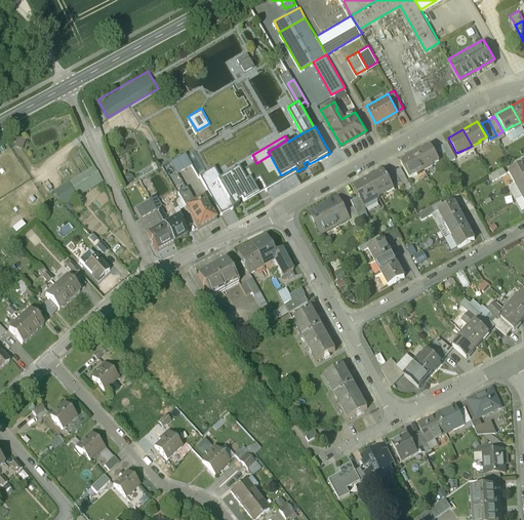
[(453,155),(445,140),(439,143),(448,158),(453,155)]
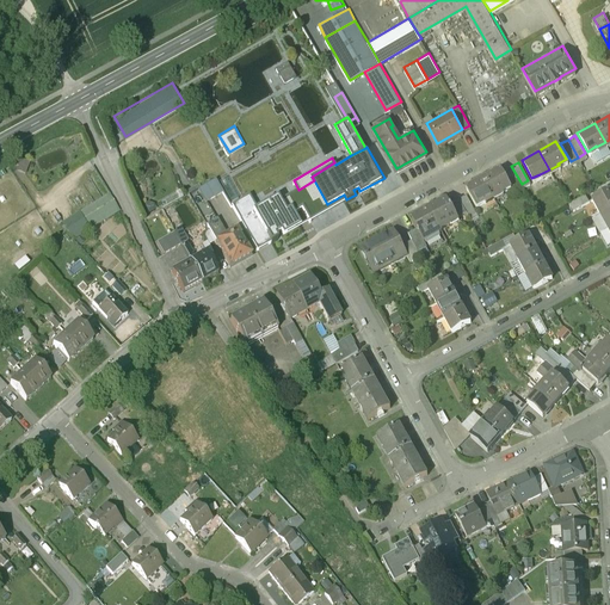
[(498,166),(481,176),(492,195),(500,190),(500,189),(509,184),(498,166)]
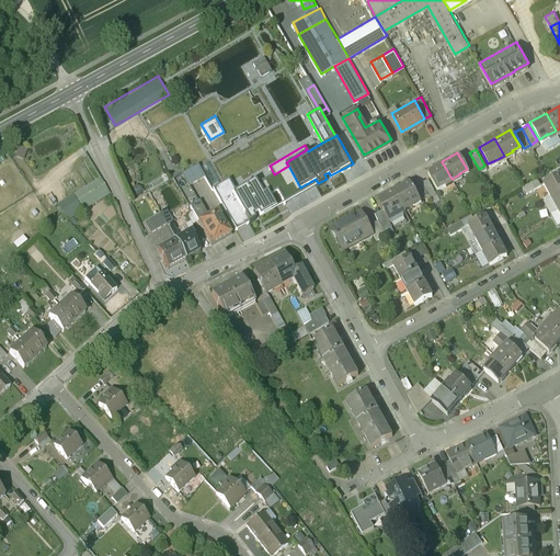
[(479,169),(469,152),(464,156),(472,172),(479,169)]
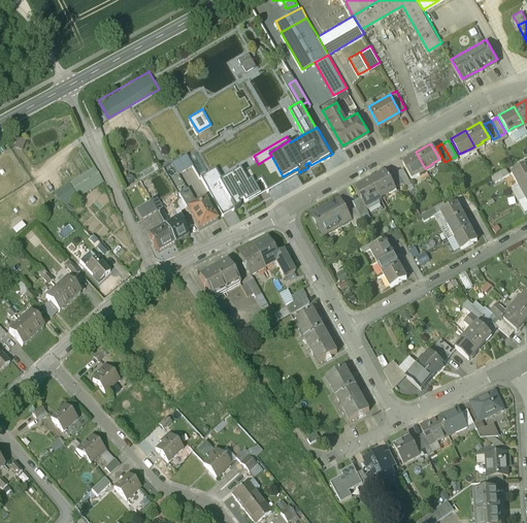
[(187,152),(174,159),(174,160),(172,161),(178,171),(193,163),(187,152)]
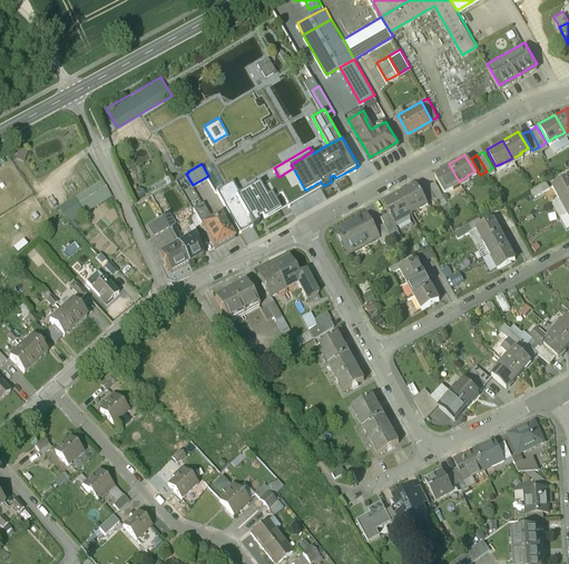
[(459,181),(449,164),(432,172),(442,189),(450,185),(450,186),(459,181)]
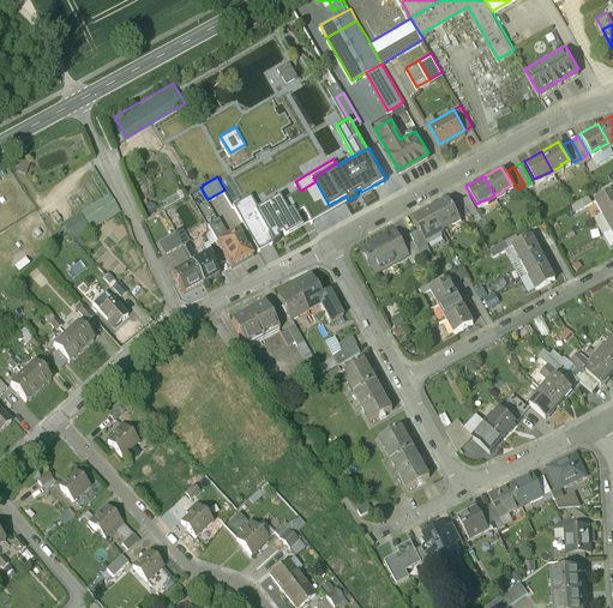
[(208,199),(200,187),(203,186),(203,185),(199,179),(187,186),(217,239),(238,228),(234,220),(222,227),(208,199)]
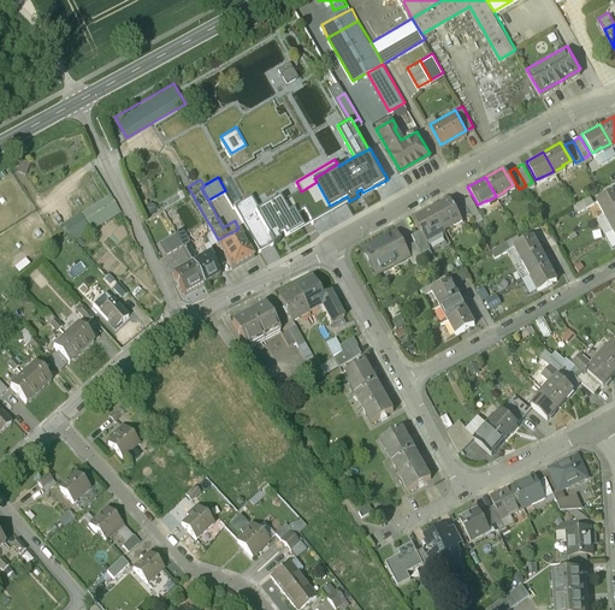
[(275,241),(303,224),(295,211),(306,205),(313,218),(331,208),(330,206),(317,182),(301,191),(283,201),(282,199),(281,195),(260,207),(256,208),(275,241)]
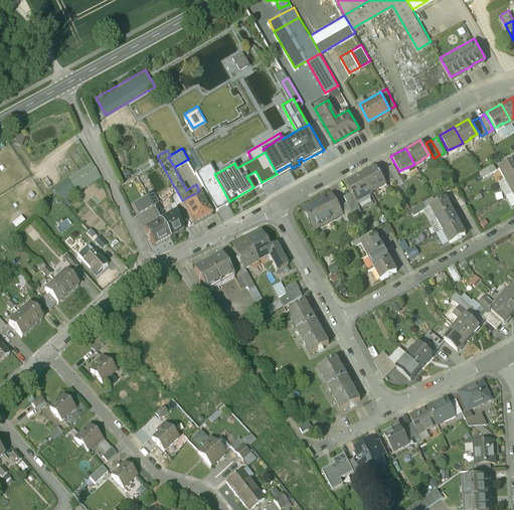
[(497,165),(503,177),(513,171),(513,159),(512,156),(497,165)]
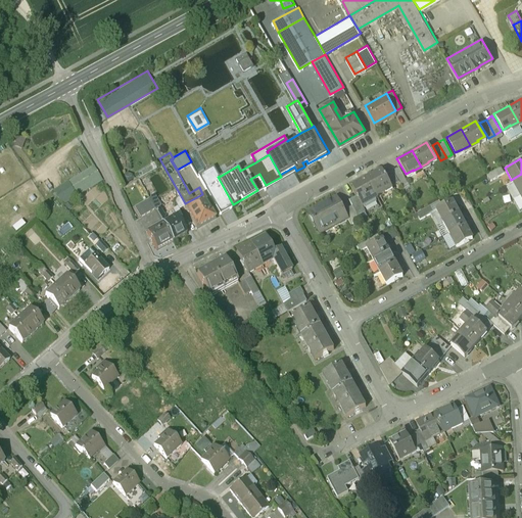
[(95,162),(54,183),(62,199),(103,179),(95,162)]
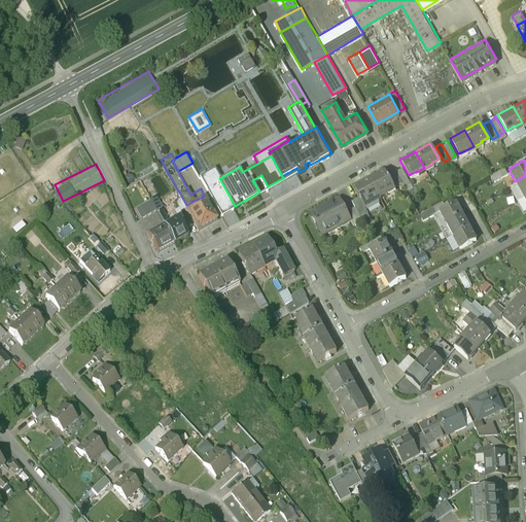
[(215,165),(200,174),(221,212),(235,206),(219,178),(222,177),(215,165)]
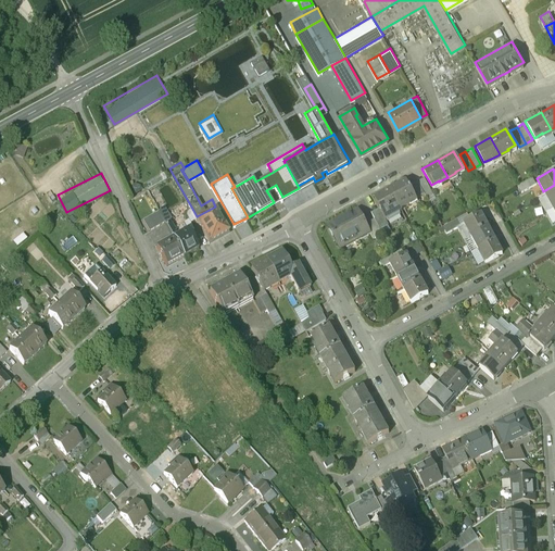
[(516,183),(519,188),(533,180),(530,174),(516,183)]
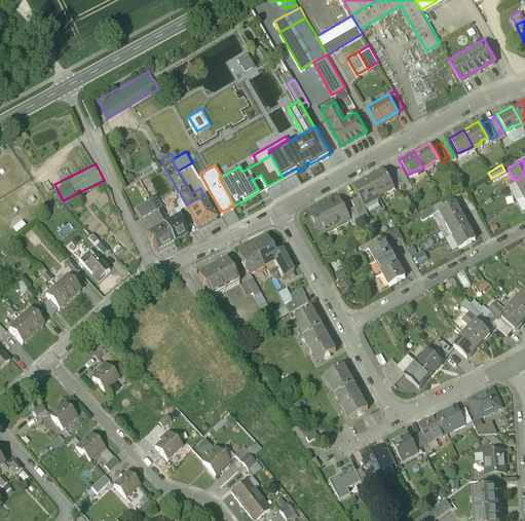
[(407,181),(399,165),(394,169),(400,180),(402,184),(407,181)]
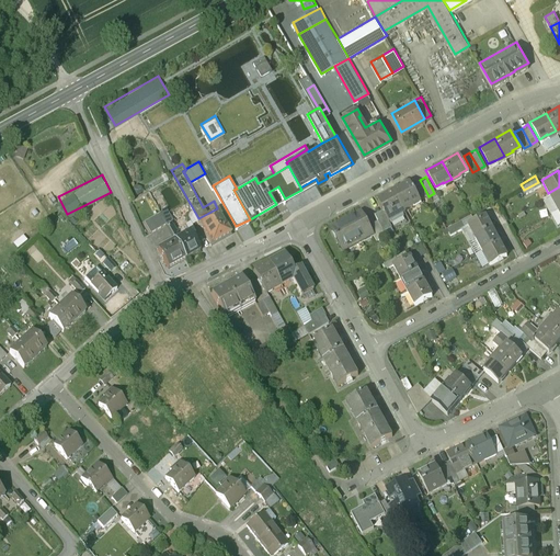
[(408,180),(392,189),(402,207),(411,202),(410,200),(416,196),(410,185),(408,180)]
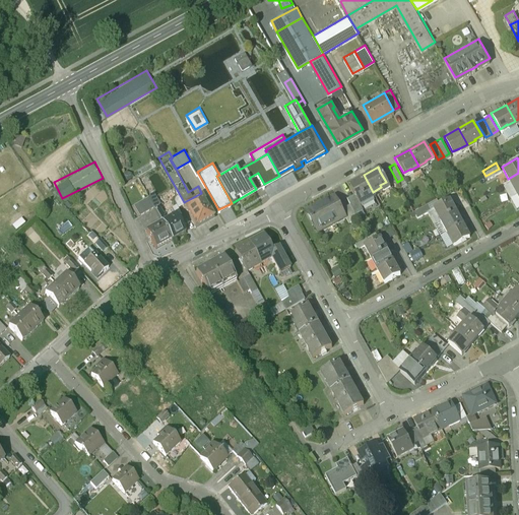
[(389,167),(380,172),(386,182),(387,182),(395,178),(389,167)]
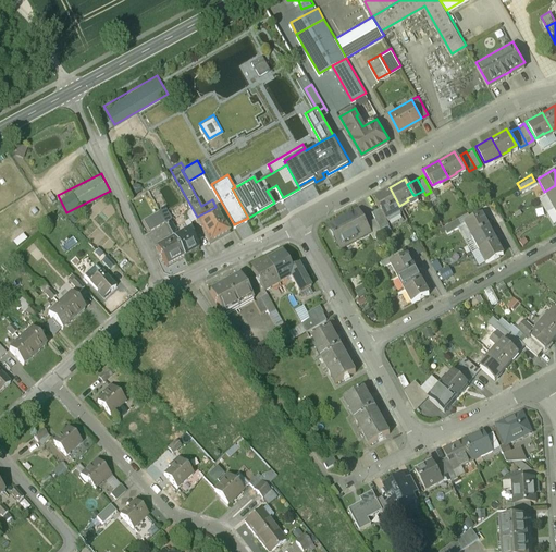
[(555,185),(544,192),(552,205),(555,203),(555,185)]
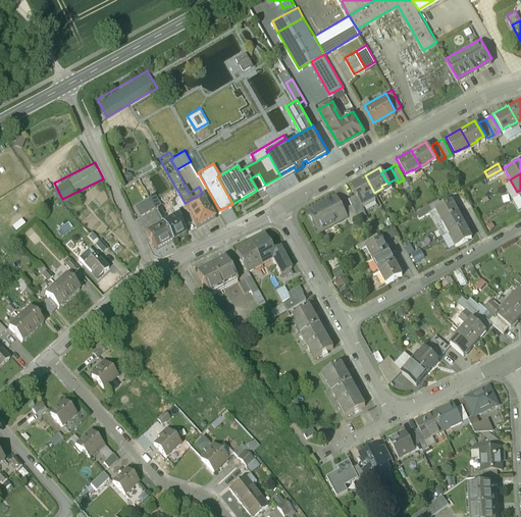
[(365,175),(350,184),(356,196),(360,202),(374,194),(374,193),(365,175)]
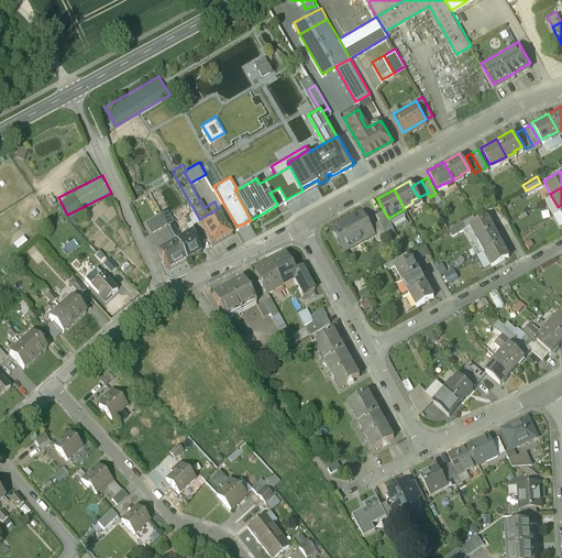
[(187,209),(178,196),(172,199),(174,204),(175,203),(180,214),(187,209)]
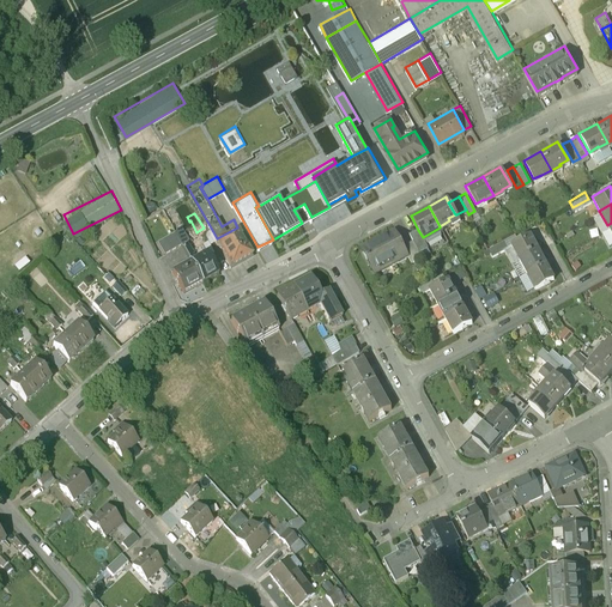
[(189,222),(176,229),(182,241),(187,237),(197,232),(191,220),(189,222)]
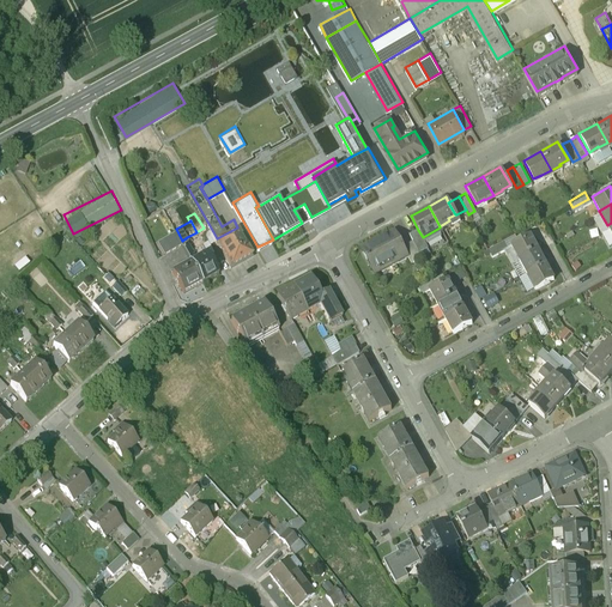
[(392,226),(379,234),(380,236),(359,247),(365,259),(368,258),(374,268),(392,259),(393,260),(405,254),(406,253),(401,244),(392,226)]
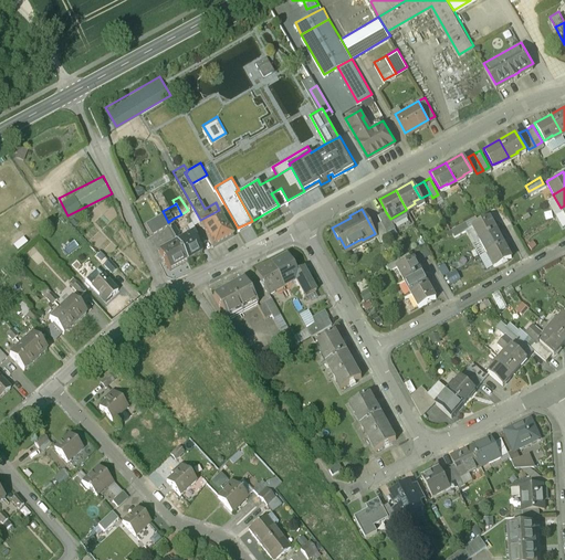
[(219,210),(200,220),(213,243),(232,232),(219,210)]
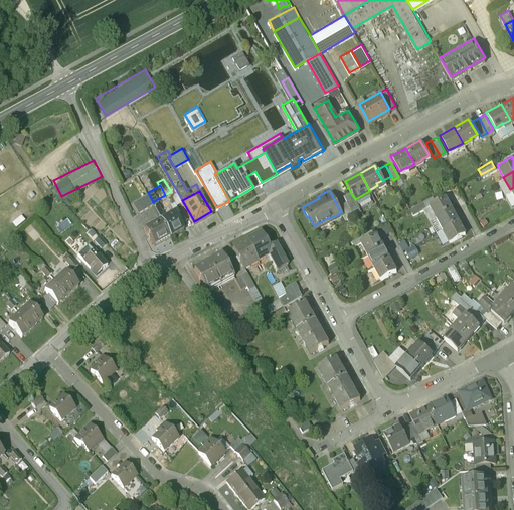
[(148,192),(133,201),(138,210),(153,202),(148,192)]
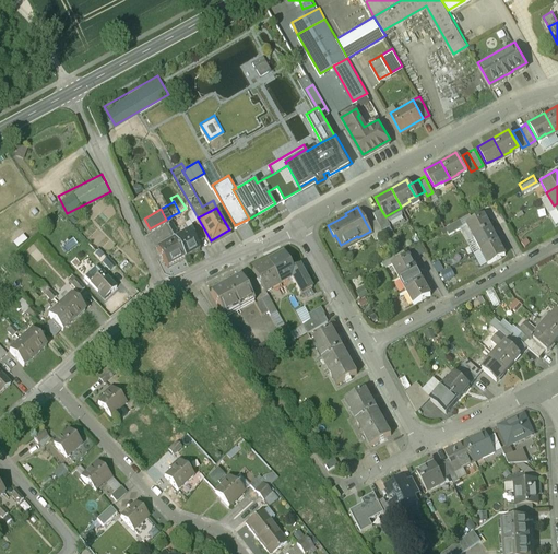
[(381,210),(374,214),(375,217),(380,227),(389,223),(386,216),(381,210)]
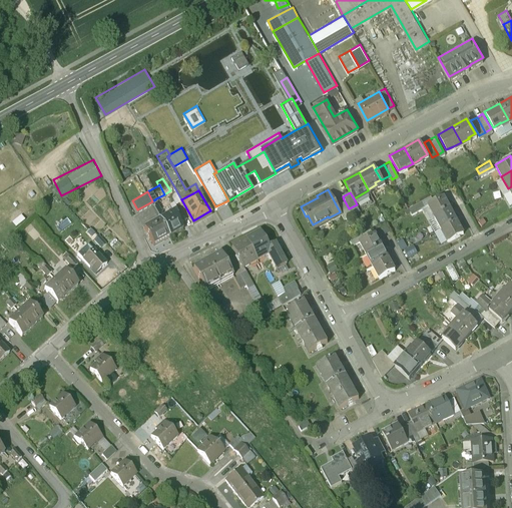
[(441,193),(426,202),(433,214),(448,206),(441,193)]
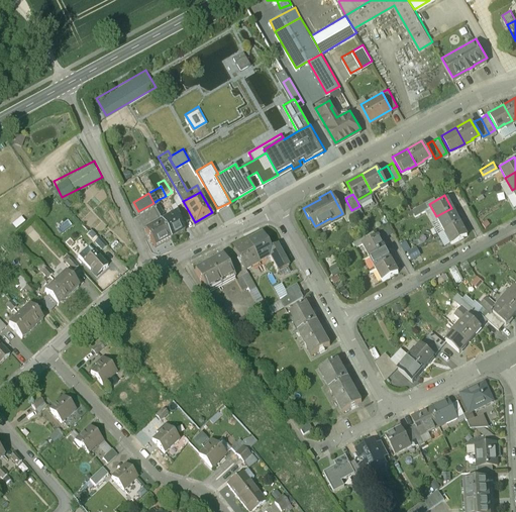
[(423,200),(409,207),(413,213),(426,206),(423,200)]
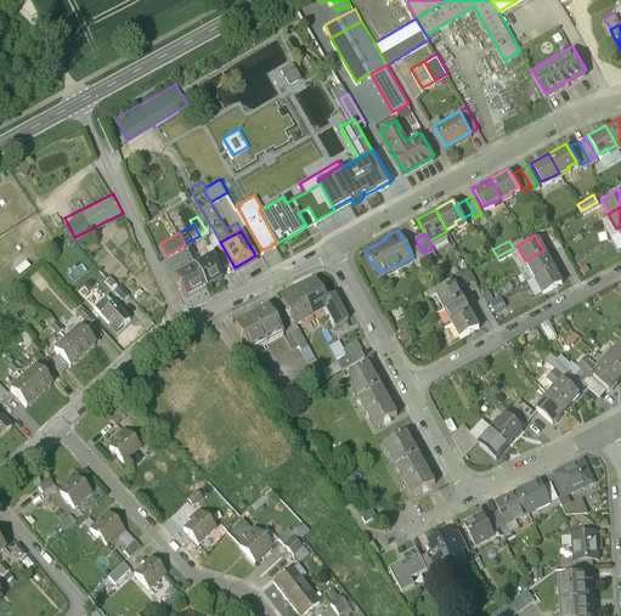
[(417,242),(407,248),(412,256),(411,258),(415,264),(425,258),(423,253),(417,242)]
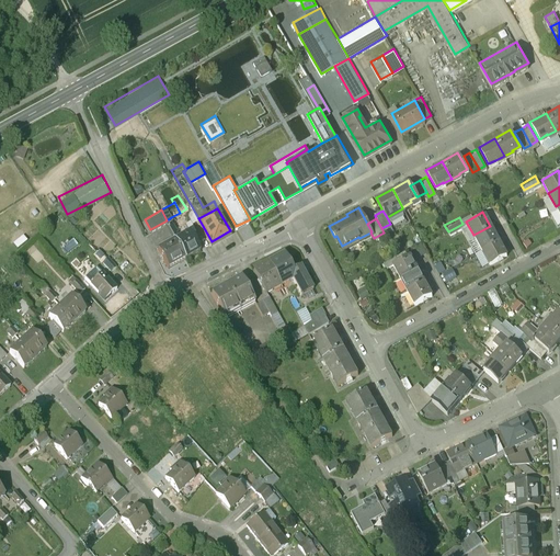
[(178,229),(172,220),(169,223),(175,236),(178,234),(175,230),(178,229)]
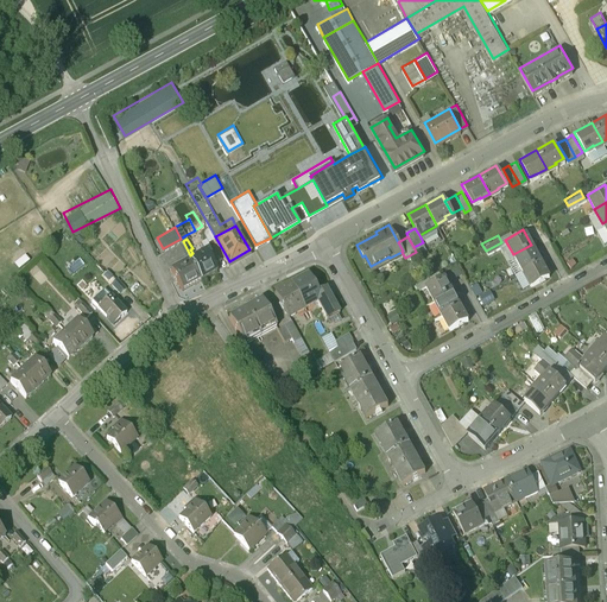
[(531,245),(513,254),(520,268),(538,259),(531,245)]
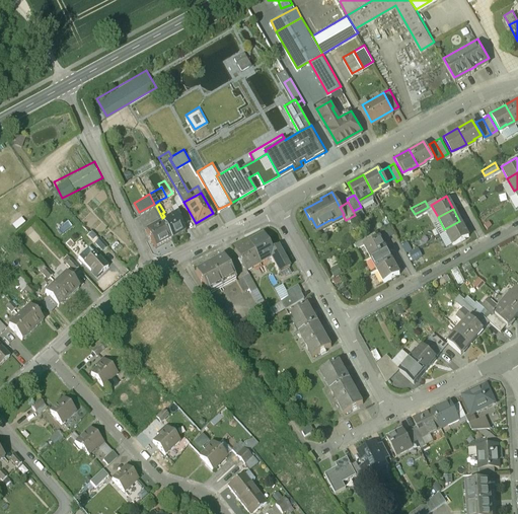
[(164,216),(162,218),(172,236),(186,228),(175,210),(164,216)]
